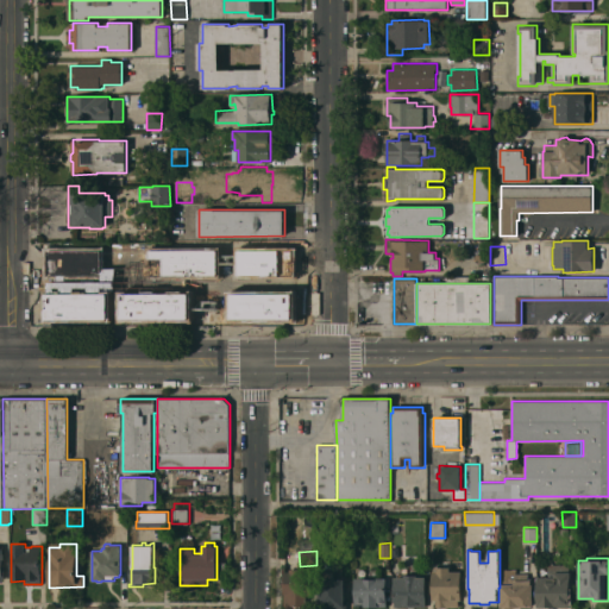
[(437,607),(437,600),(433,600),(433,571),(434,571),(434,566),(439,566),(439,567),(450,567),(450,571),(462,571),(462,600),(459,600),(459,607),(437,607)]
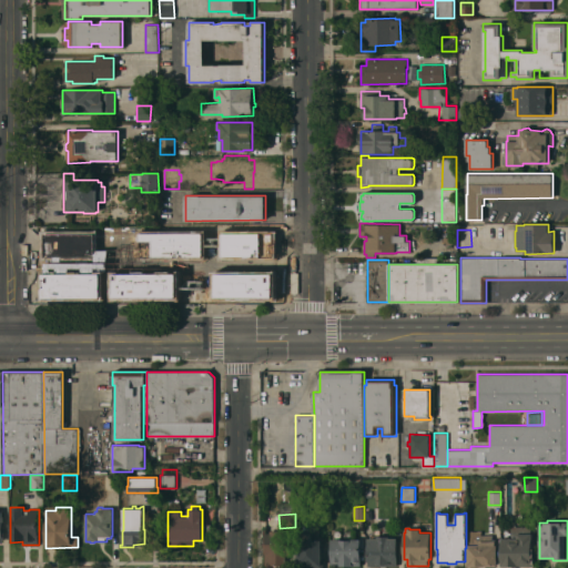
[(501,566),(501,538),(511,538),(511,529),(513,529),(513,528),(529,528),(529,534),(533,534),(533,566),(501,566)]
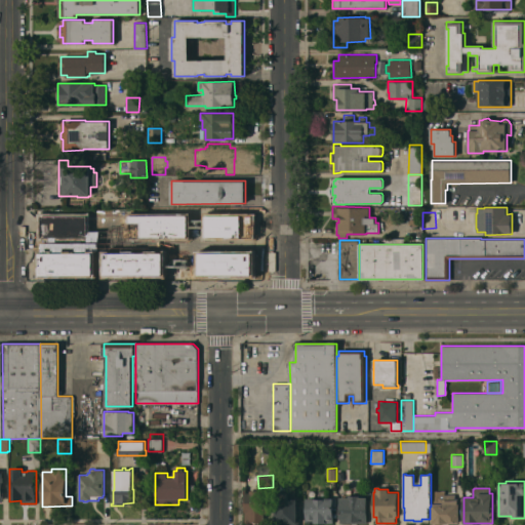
[(244,493),(249,493),(249,490),(268,490),(268,513),(268,521),(265,521),(265,522),(245,523),(244,493)]
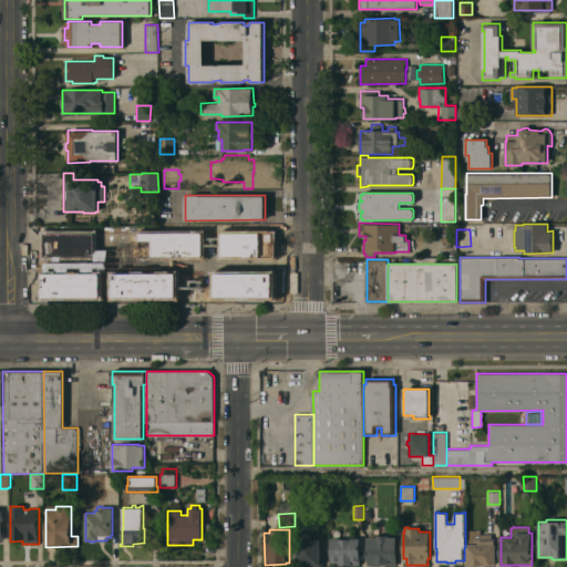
[(321,559),(323,559),(323,566),(311,566),(311,565),(298,565),(298,532),(311,532),(311,538),(321,538),(321,559)]
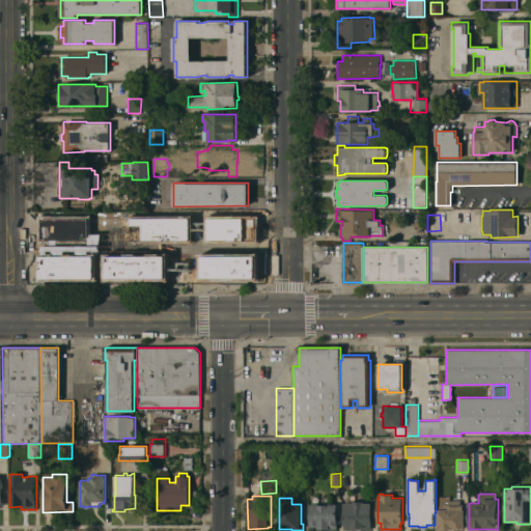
[(437,529),(437,509),(438,509),(438,498),(450,498),(450,500),(460,500),(460,504),(464,504),(464,509),(465,509),(465,529),(437,529)]
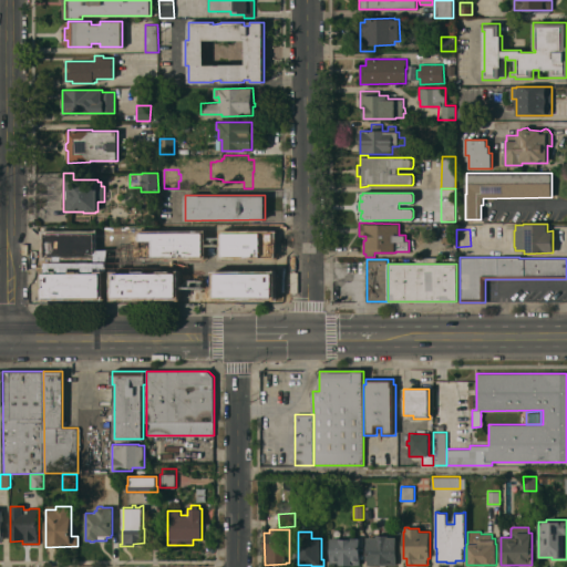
[(368,565),(367,536),(375,536),(374,535),(392,534),(392,536),(398,536),(397,565),(368,565)]
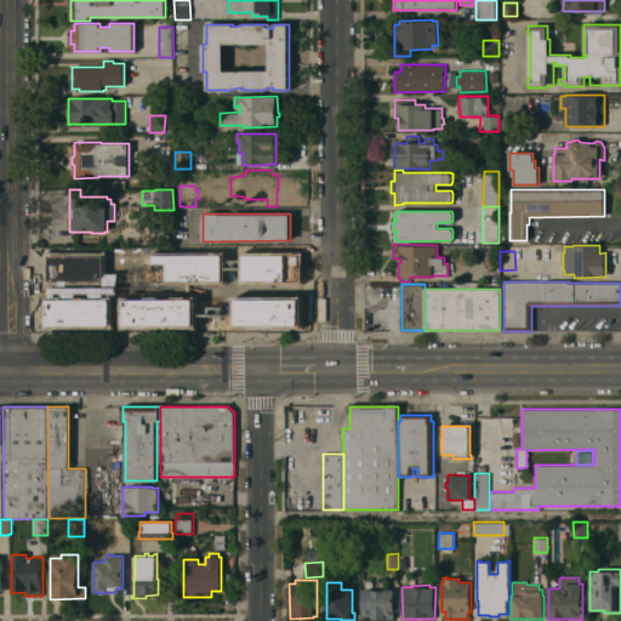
[(362,588),(374,588),(374,591),(381,591),(381,590),(394,590),(394,619),(363,619),(362,588)]
